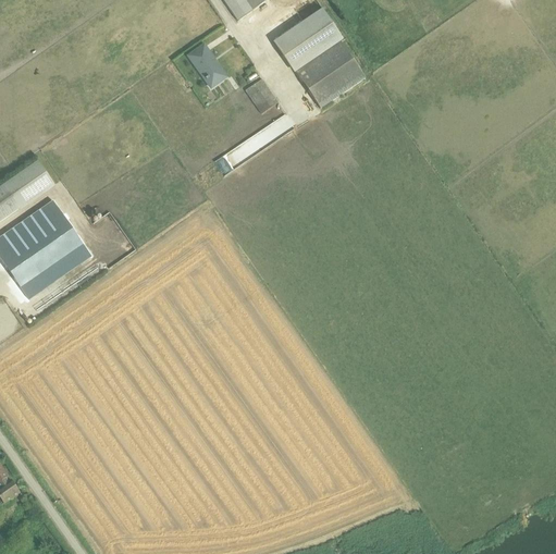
[(223,0),(237,20),(264,0),(223,0)]
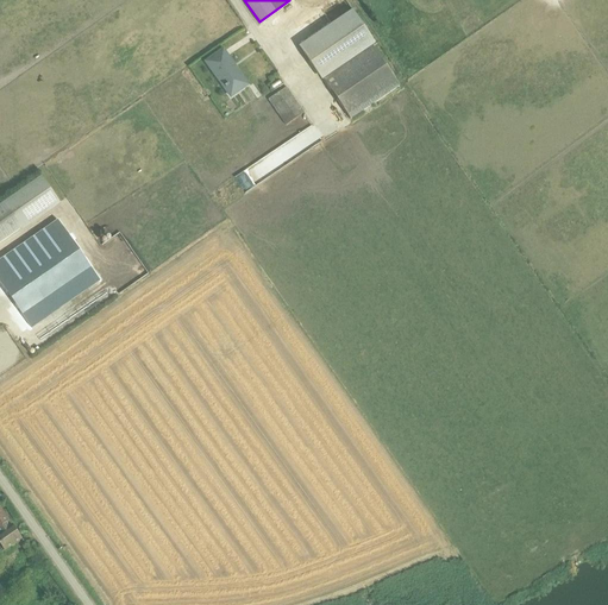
[(323,77),(373,43),(350,10),(300,44),(323,77)]
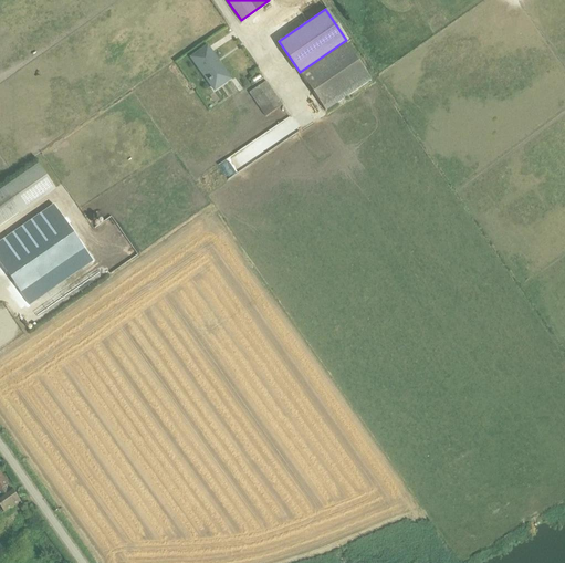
[(346,40),(300,72),(325,108),(370,77),(346,40)]
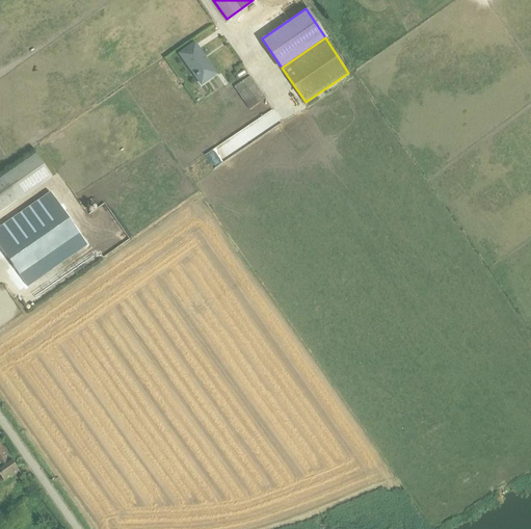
[(194,41),(178,52),(200,83),(215,72),(194,41)]
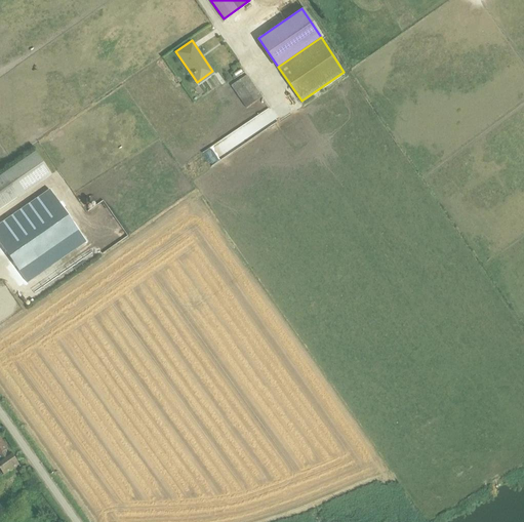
[(246,73),(231,83),(245,106),(262,94),(246,73)]
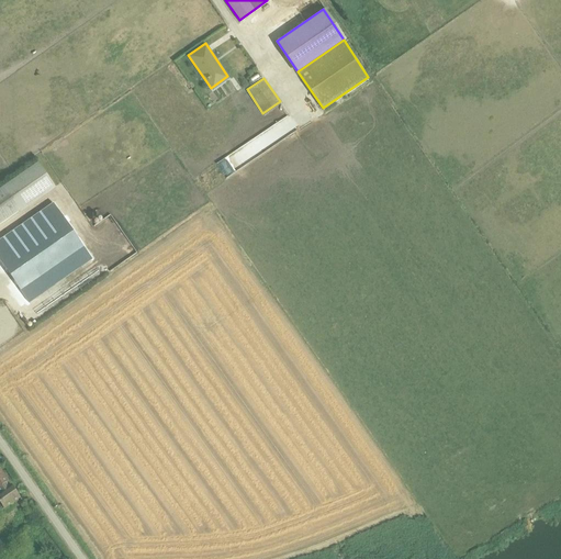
[(0,221),(18,209),(19,211),(55,186),(37,160),(0,185),(0,221)]
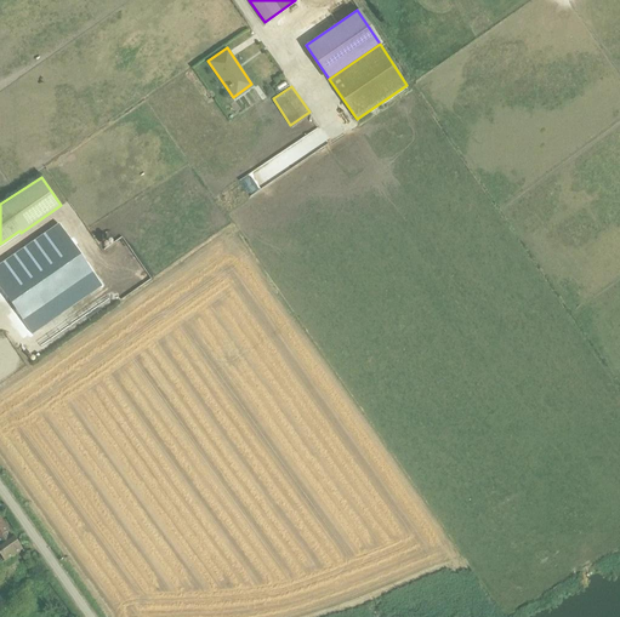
[(57,221),(0,260),(0,285),(32,331),(101,283),(57,221)]
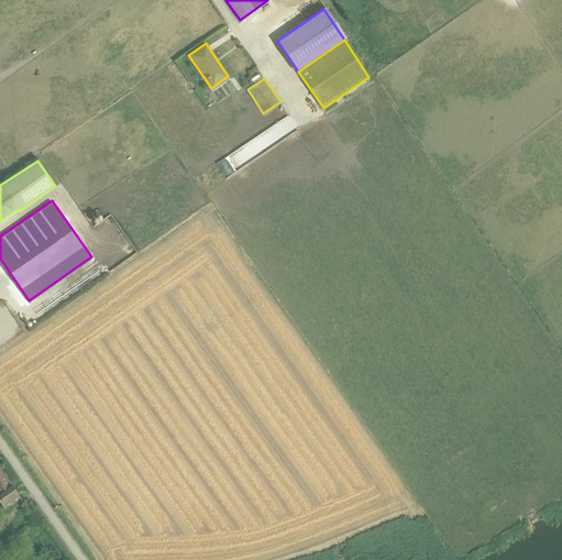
[(0,502),(3,507),(13,500),(18,498),(18,497),(19,496),(10,482),(8,484),(6,481),(8,479),(0,467),(0,502)]
